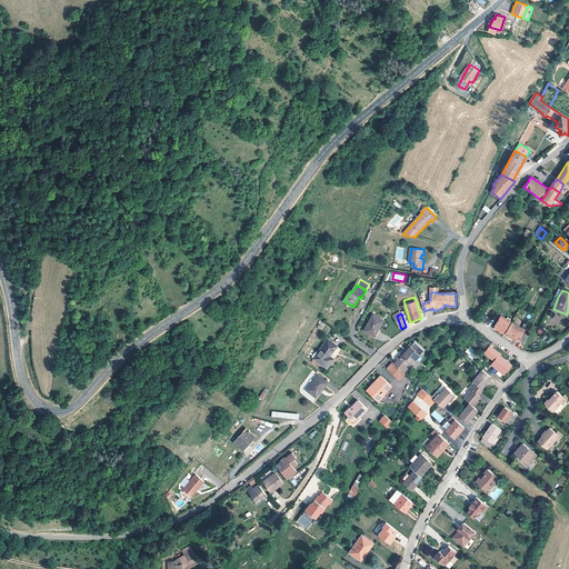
[(385,320),(373,315),(366,330),(377,335),(385,320)]
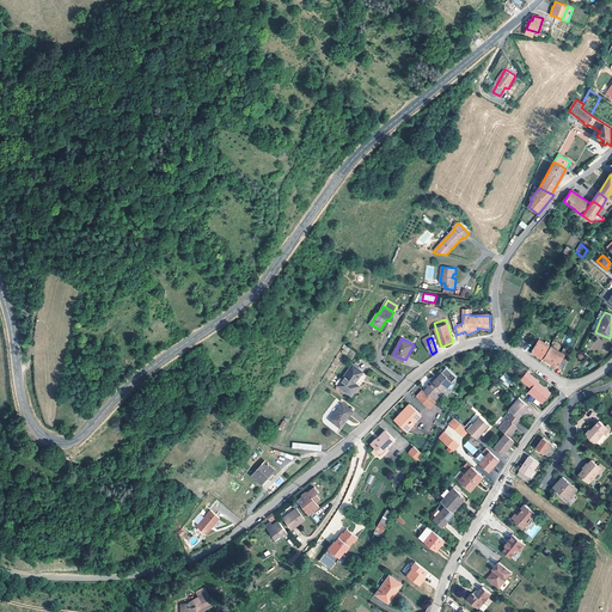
[(543,354),(545,356),(551,347),(539,340),(532,352),(542,356),(543,354)]
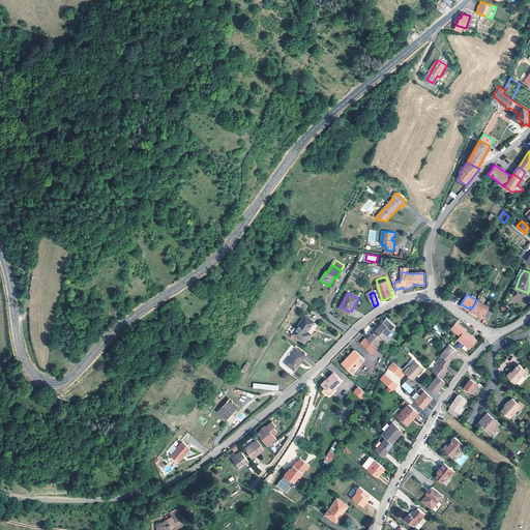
[(300,307),(303,302),(298,298),(295,303),(300,307)]
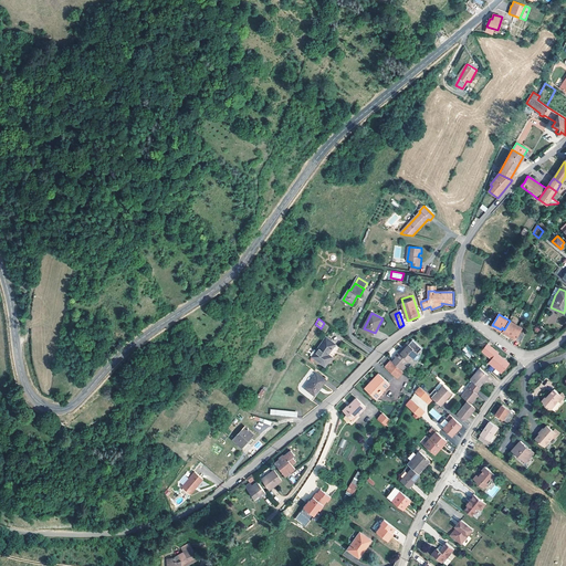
[(516,339),(520,333),(522,328),(520,327),(510,321),(504,329),(503,332),(516,339)]
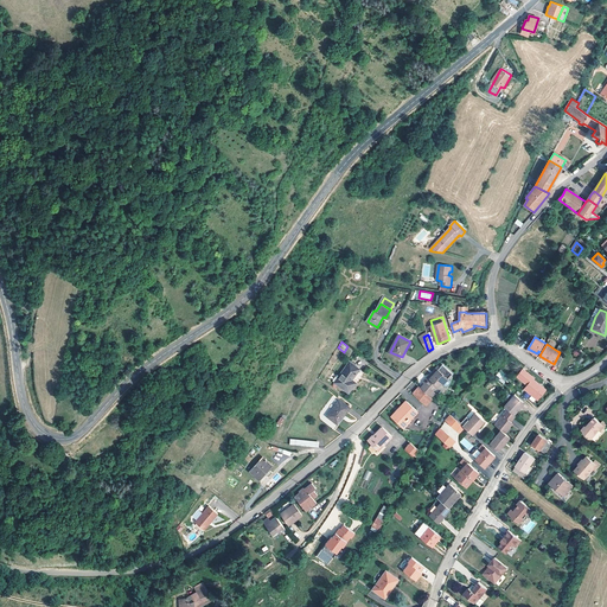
[(350,393),(356,381),(352,378),(357,369),(347,363),(334,384),(350,393)]
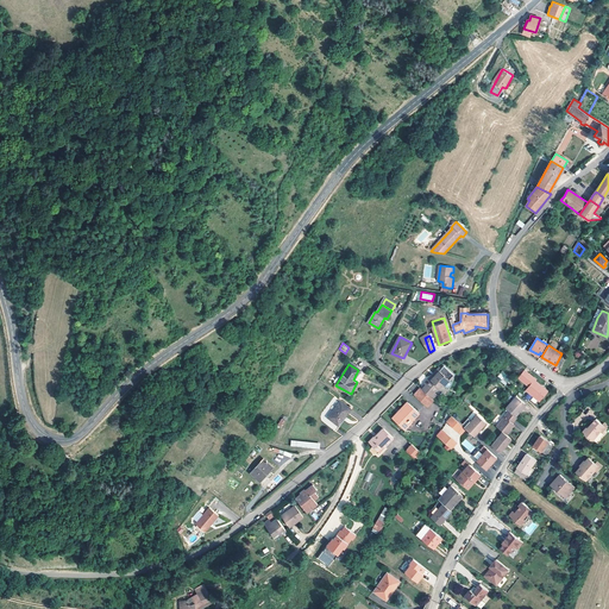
[(427,407),(434,400),(438,396),(434,393),(443,384),(444,385),(449,380),(453,375),(444,366),(440,369),(432,380),(429,378),(425,383),(426,385),(422,389),(420,388),(414,395),(427,407)]
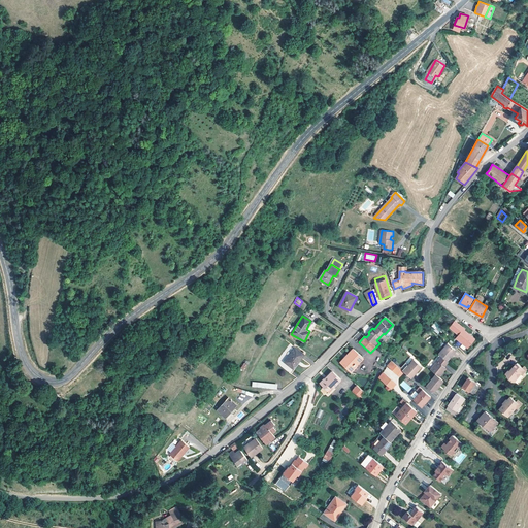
[(381,319),(372,328),(374,329),(382,320),(381,319)]
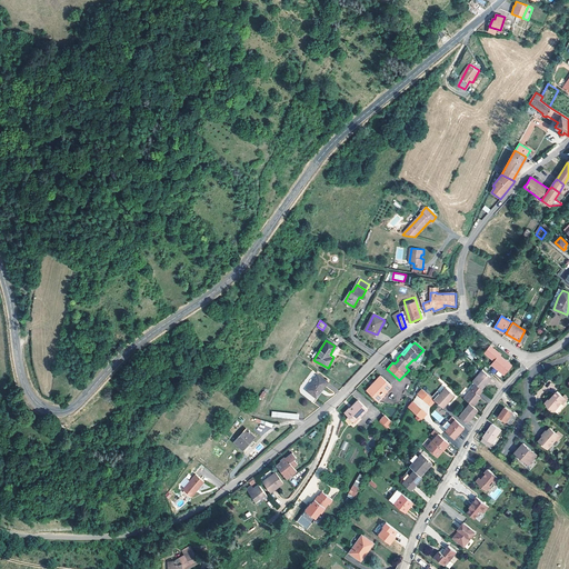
[(490,346),(485,352),(495,360),(491,363),(505,375),(512,366),(508,361),(508,362),(500,357),(501,355),(490,346)]
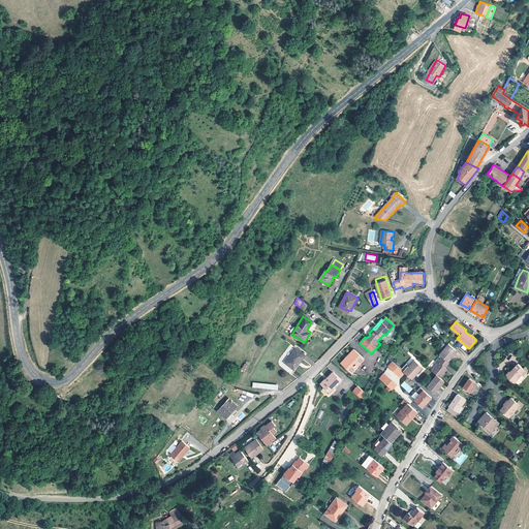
[(431,329),(440,335),(444,329),(436,322),(431,329)]
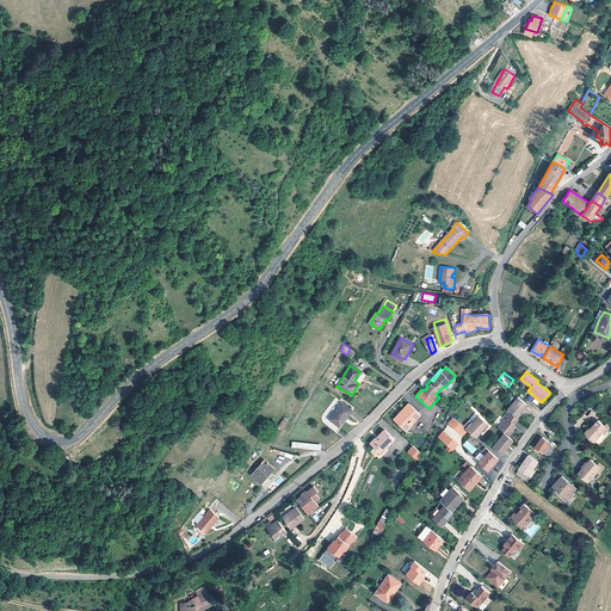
[(511,412),(518,418),(525,409),(524,408),(528,405),(518,397),(507,409),(511,412)]
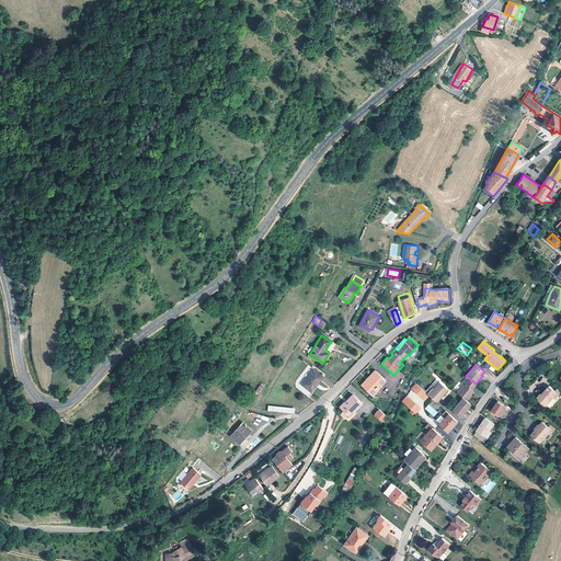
[(306,387),(316,392),(325,377),(315,370),(306,387)]
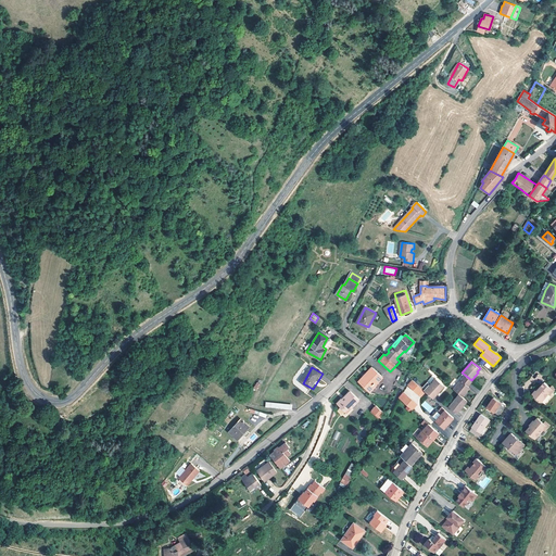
[(358,382),(369,392),(382,378),(373,368),(358,382)]
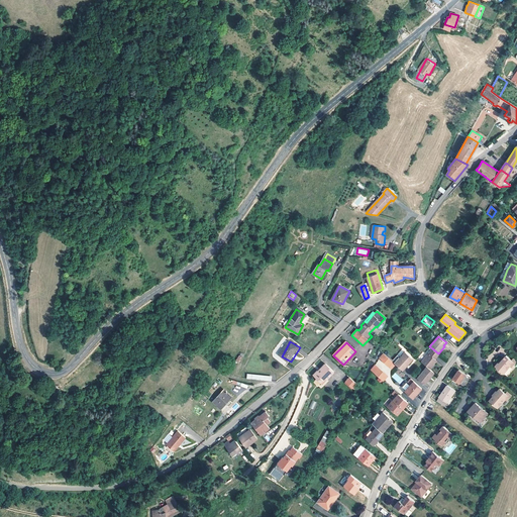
[(439,354),(438,353),(432,348),(421,362),(427,366),(430,369),(433,366),(431,364),(435,358),(439,354)]
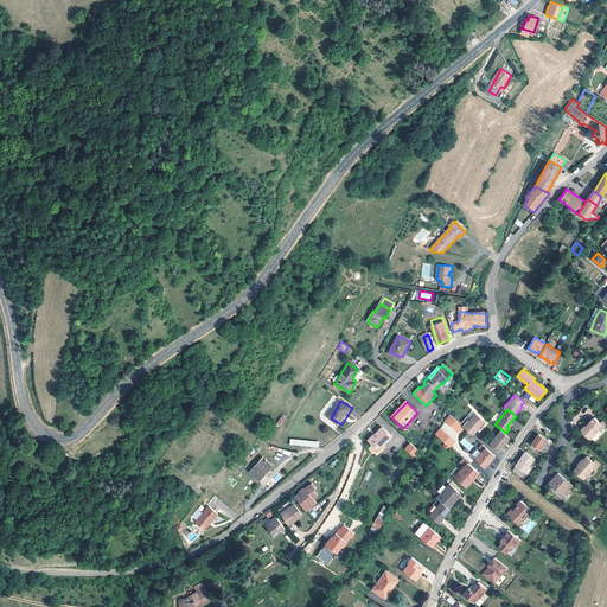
[(475,413),(468,420),(464,427),(472,434),(475,429),(477,430),(484,421),(475,413)]
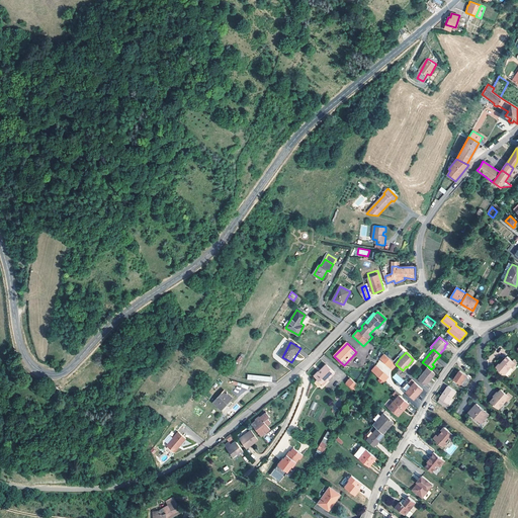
[(394,363),(393,362),(384,355),(380,359),(390,367),(394,363)]
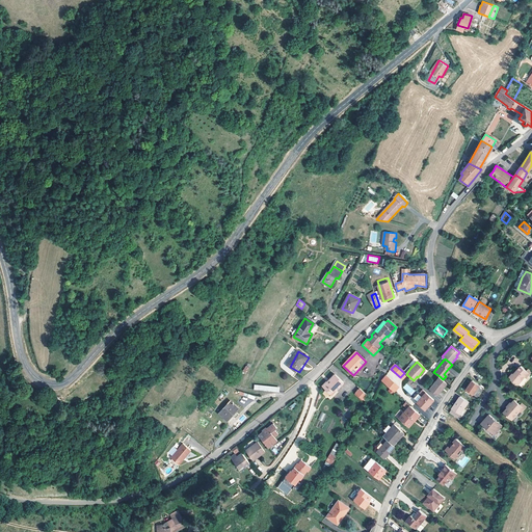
[(509,377),(517,384),(525,376),(526,377),(530,372),(527,369),(526,370),(521,366),(513,374),(512,373),(509,377)]
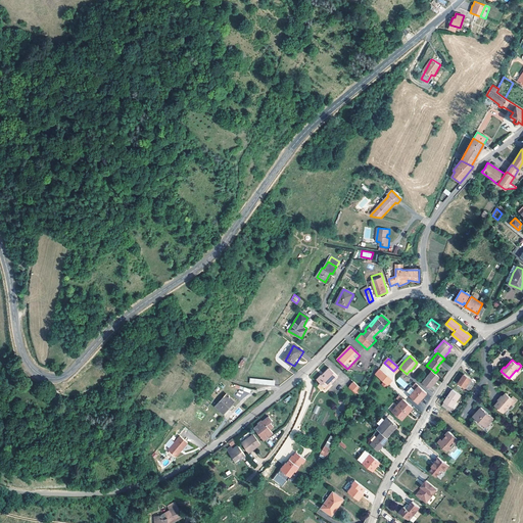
[(330,382),(331,383),(338,376),(330,368),(323,376),(322,375),(318,380),(321,383),(318,386),(322,390),(325,387),(330,382)]
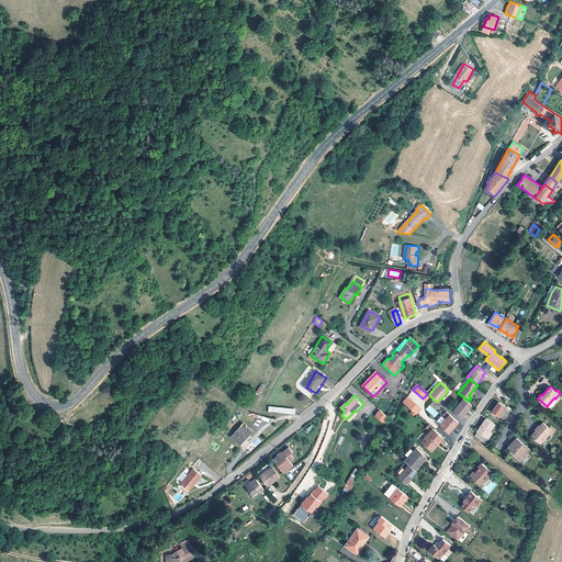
[(468,401),(464,397),(454,409),(462,416),(472,404),(468,401)]
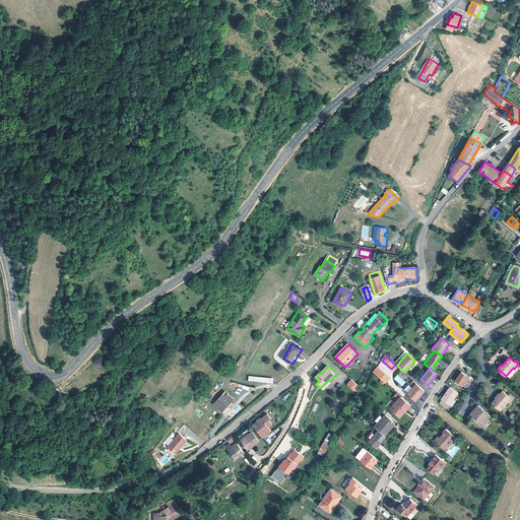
[(377,375),(386,383),(390,378),(380,371),(377,375)]
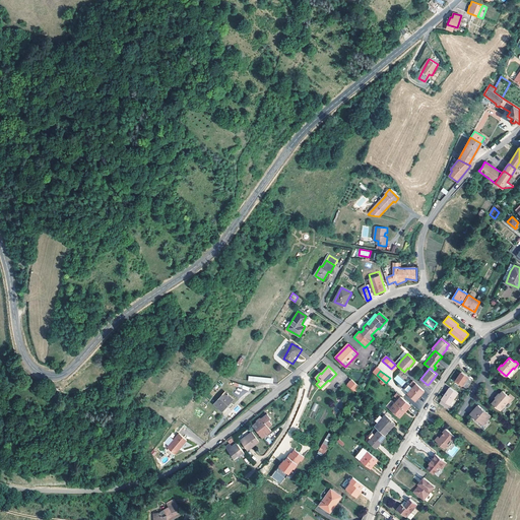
[(468,388),(474,380),(463,372),(456,381),(467,389),(468,388)]
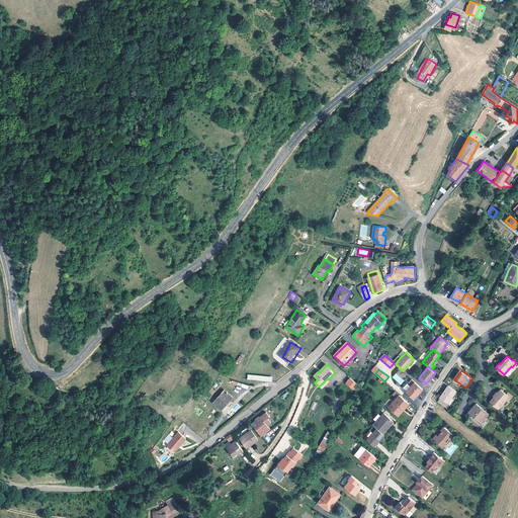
[(396,373),(393,377),(401,384),(405,380),(396,373)]
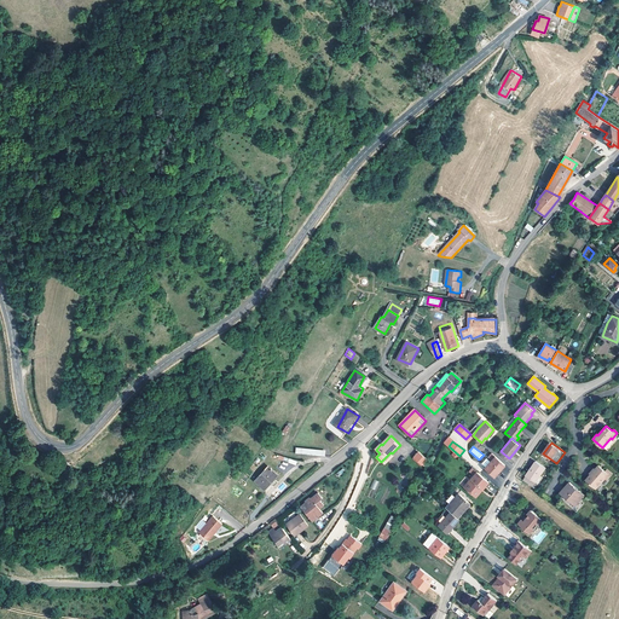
[(418,451),(412,458),(422,467),(428,461),(418,451)]
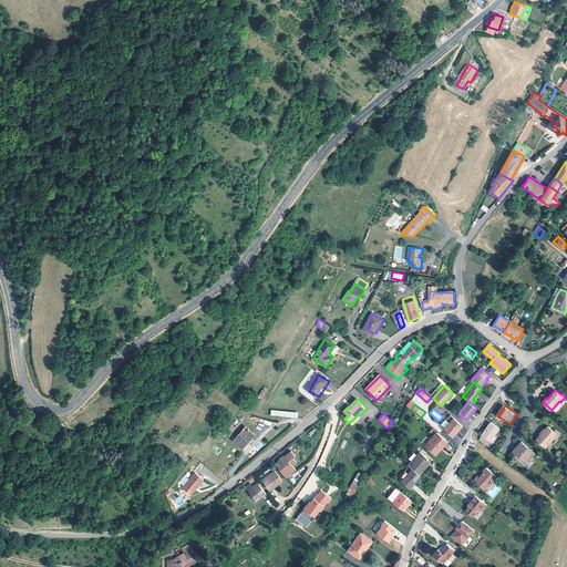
[(456,419),(452,414),(449,419),(451,421),(444,429),(454,436),(464,425),(456,419)]
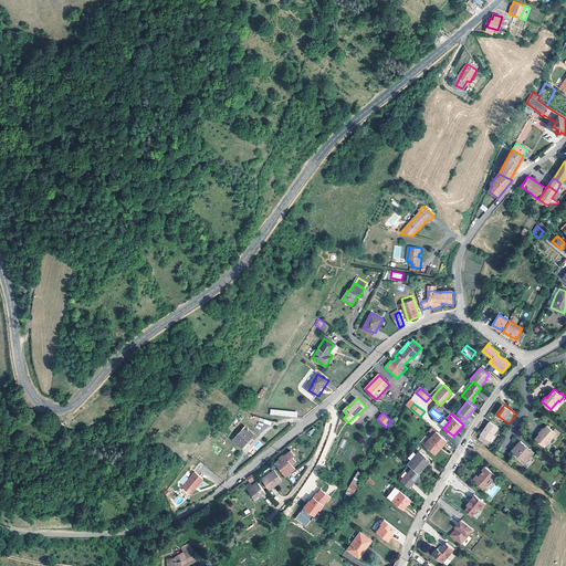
[(491,421),(481,433),(490,440),(494,435),(500,428),(491,421)]
